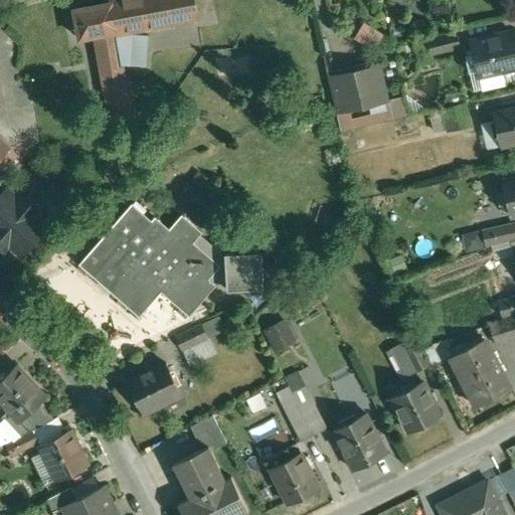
[(196,0),(110,0),(111,2),(74,8),(80,37),(95,35),(96,36),(135,29),(199,17),(196,0)]
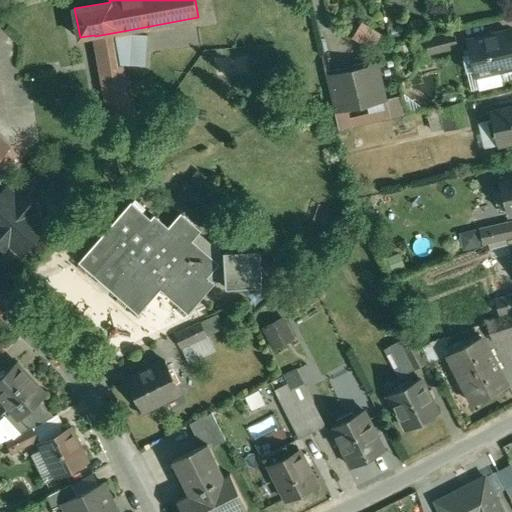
[(354,20),(347,37),(370,47),(377,30),(354,20)]
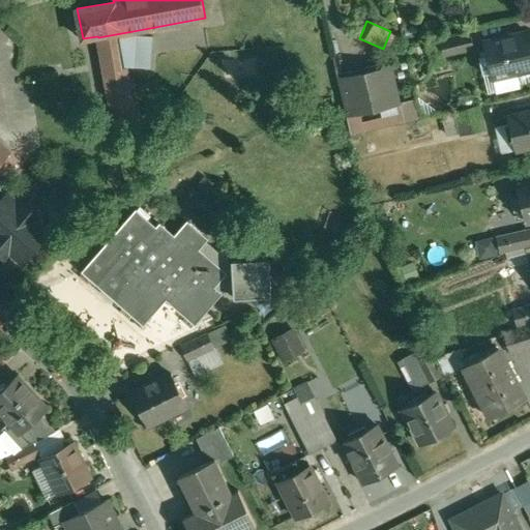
[(139,30),(98,37),(111,105),(134,101),(127,66),(135,66),(135,67),(151,68),(153,36),(138,35),(139,30)]
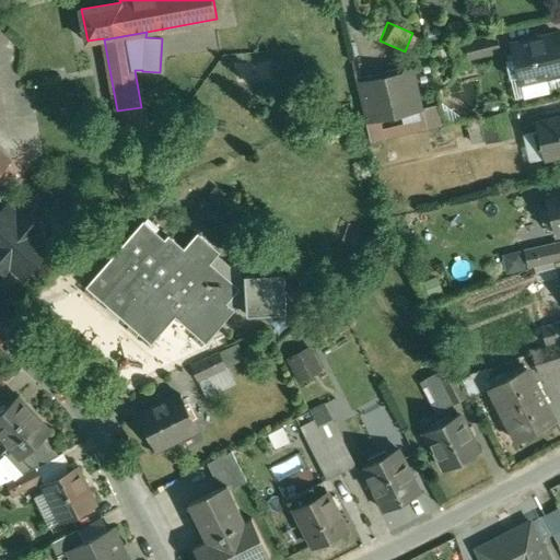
[(559,37),(559,34),(513,45),(516,58),(520,70),(522,81),(559,71),(559,37)]
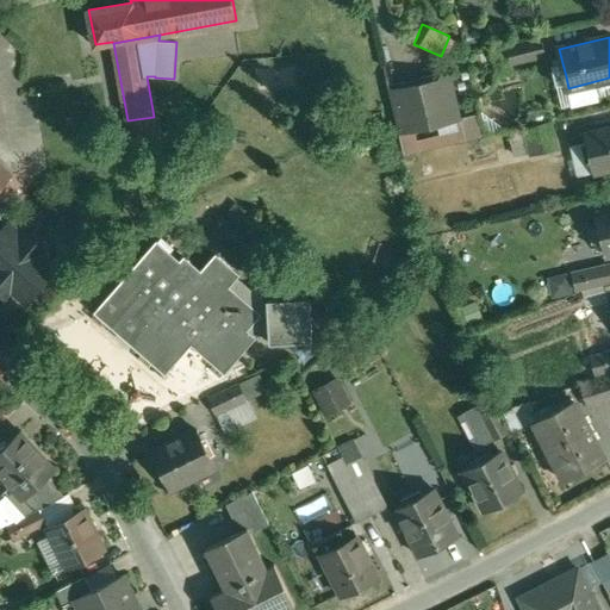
[(562,63),(553,66),(556,79),(566,76),(562,63)]
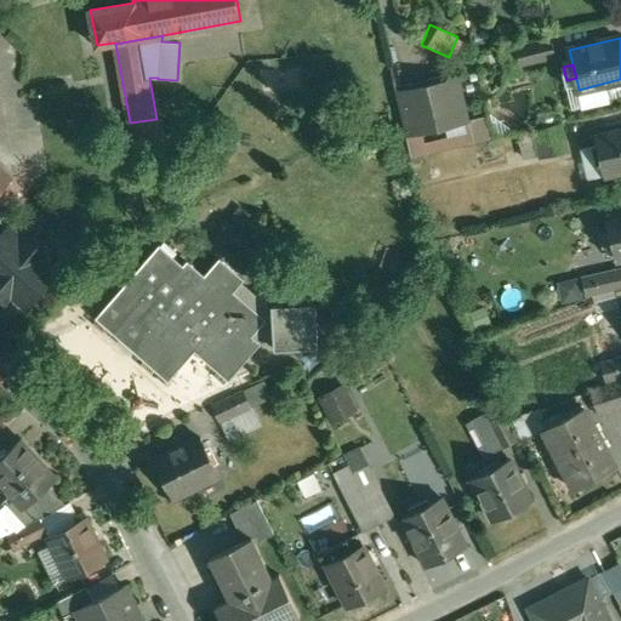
[(455,77),(397,90),(408,136),(465,124),(455,77)]
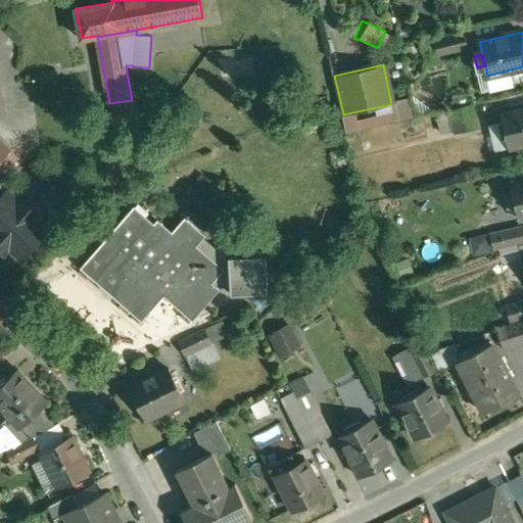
[(434,82),(410,88),(416,116),(440,111),(434,82)]
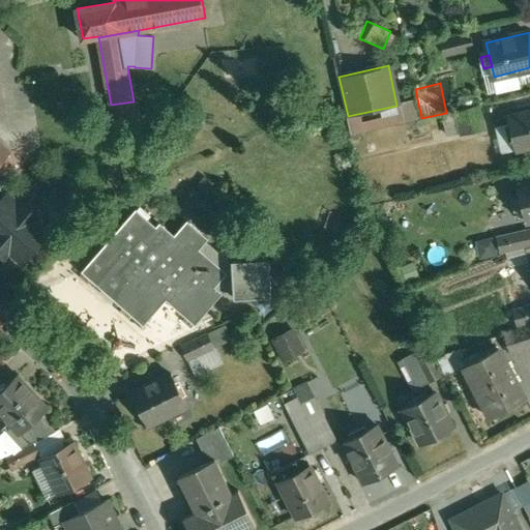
[(479,106),(457,110),(462,135),(484,129),(479,106)]
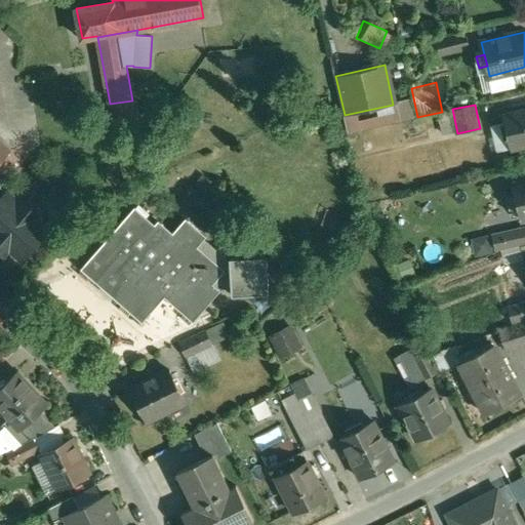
[(524,110),(505,115),(512,148),(524,145),(524,110)]
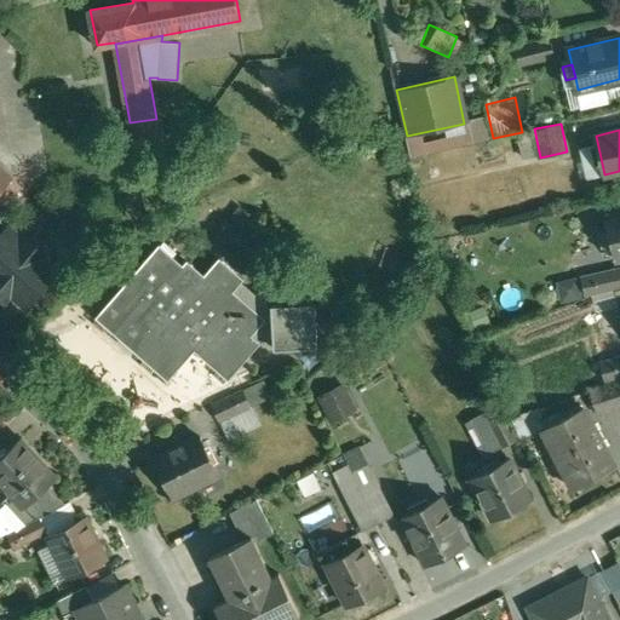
[(0,191),(12,178),(0,166),(0,191)]
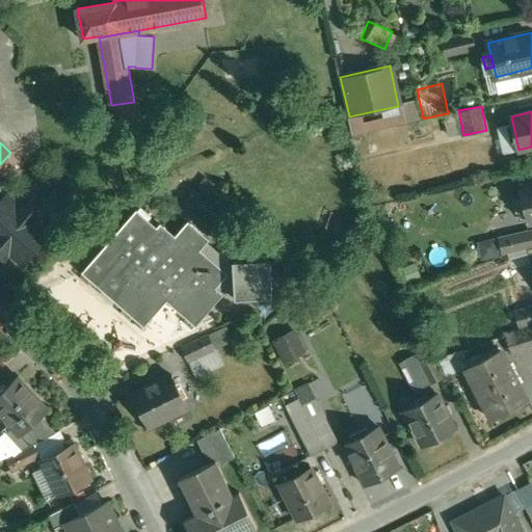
[(0,189),(10,178),(0,168),(0,189)]
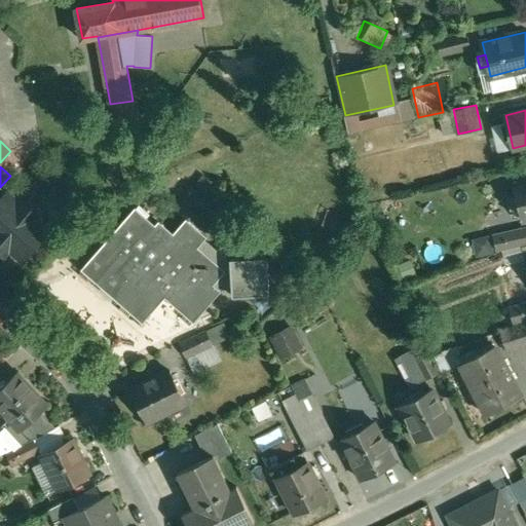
[(525,182),(514,185),(516,194),(519,208),(522,220),(525,218),(525,182)]
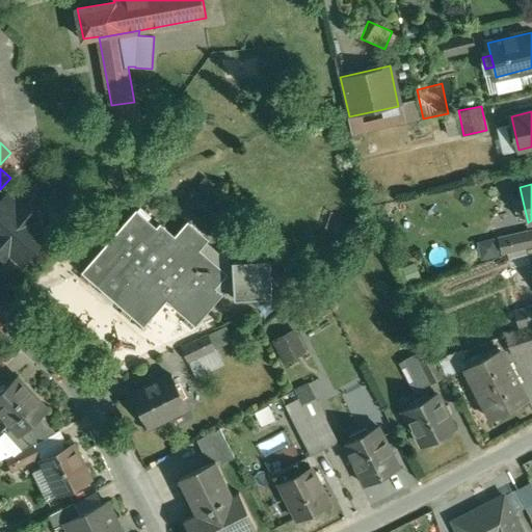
[(21,205),(9,195),(0,205),(0,222),(2,225),(0,228),(0,251),(6,258),(11,251),(23,261),(49,231),(38,220),(41,218),(22,203),(21,205)]
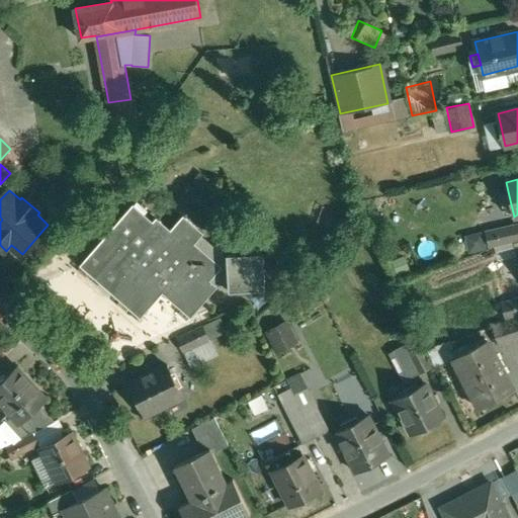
[(508,191),(500,193),(503,206),(511,204),(508,191)]
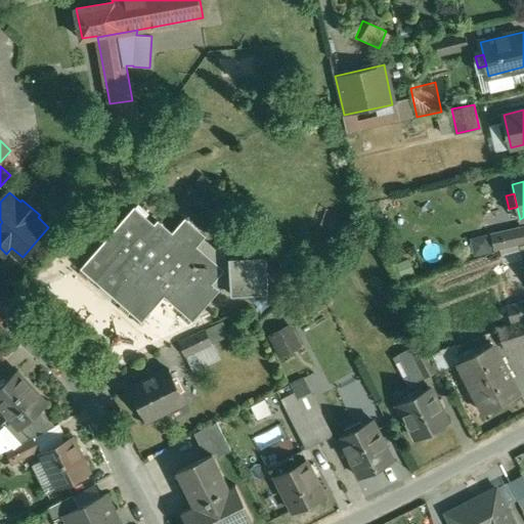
[(135,207),(82,268),(91,276),(123,304),(131,311),(142,321),(165,296),(184,312),(193,320),(221,289),(219,288),(213,282),(225,269),(198,246),(205,237),(207,235),(186,217),(173,232),(159,220),(156,224),(135,207)]
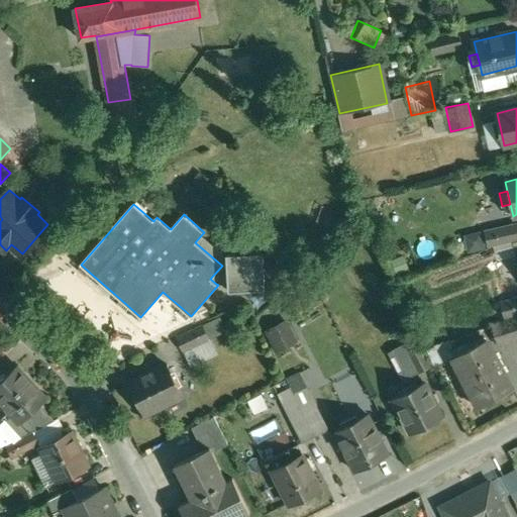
[(516,223),(486,231),(489,245),(513,239),(516,238),(516,223)]
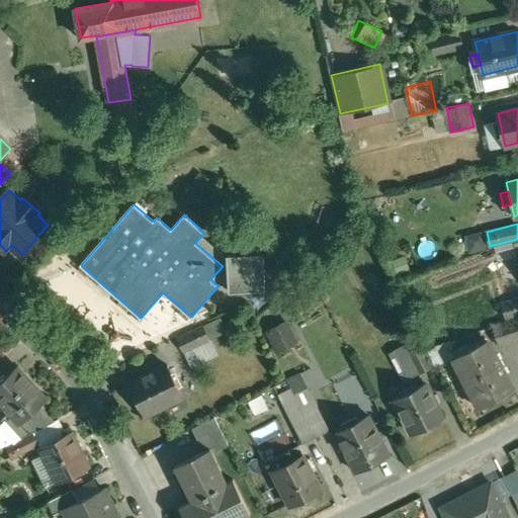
[(223,266),(210,279),(217,284),(229,283),(227,256),(202,235),(195,243),(223,266)]
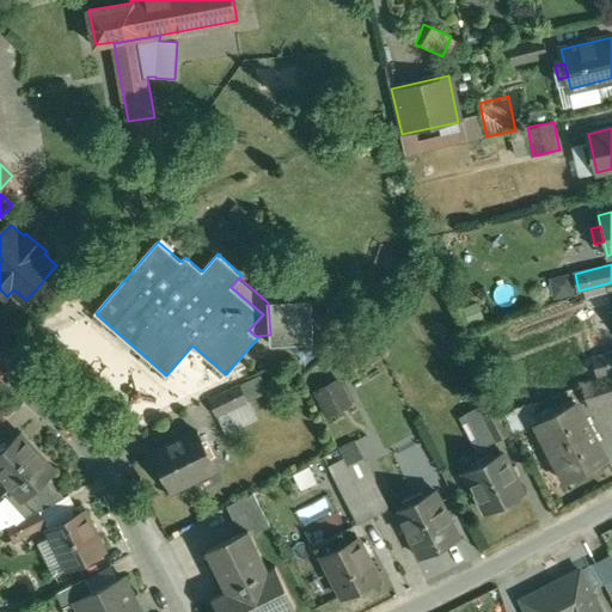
[(312,297),(268,299),(268,303),(270,335),(270,343),(314,341),(312,297)]
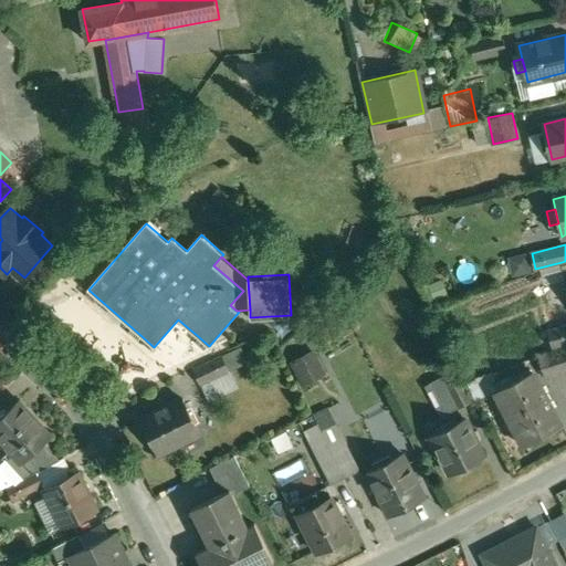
[(98,299),(88,290),(86,294),(95,302),(98,299)]
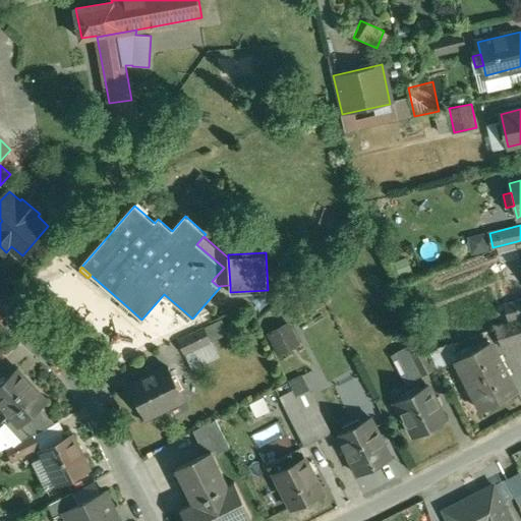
[(520,300),(506,304),(509,320),(520,315),(520,300)]
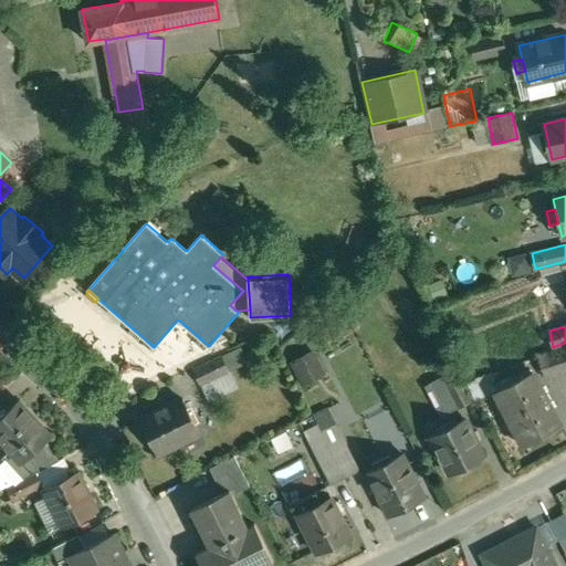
[(142,336),(133,328),(129,332),(138,341),(142,336)]
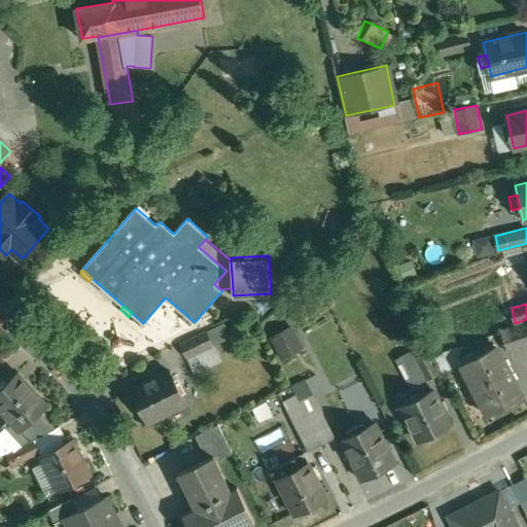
[(195,322),(185,314),(182,318),(191,325),(195,322)]
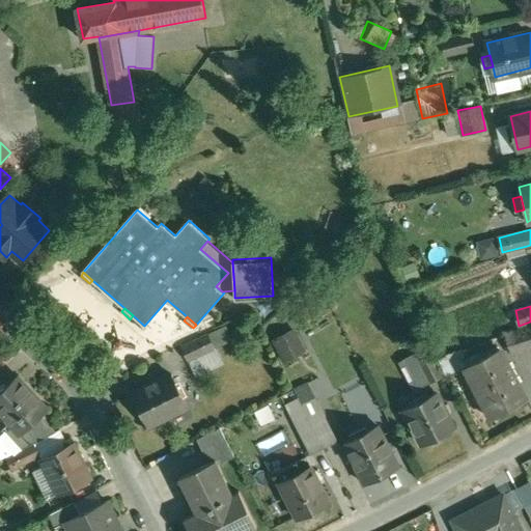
[(291,326),(268,336),(279,360),(302,350),(291,326)]
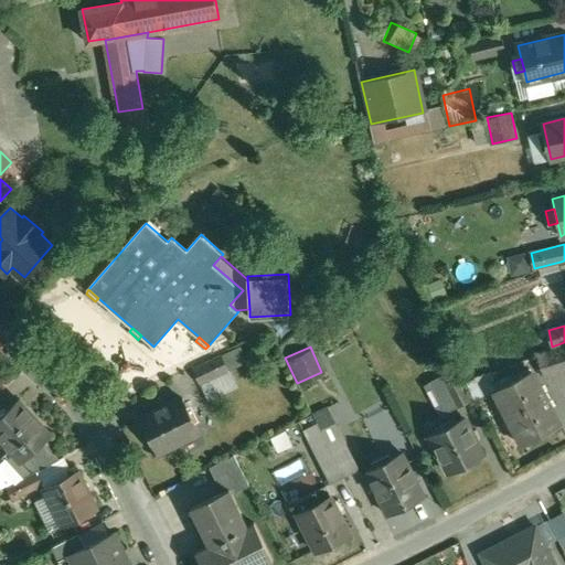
[(242,348),(194,370),(201,383),(247,361),(242,348)]
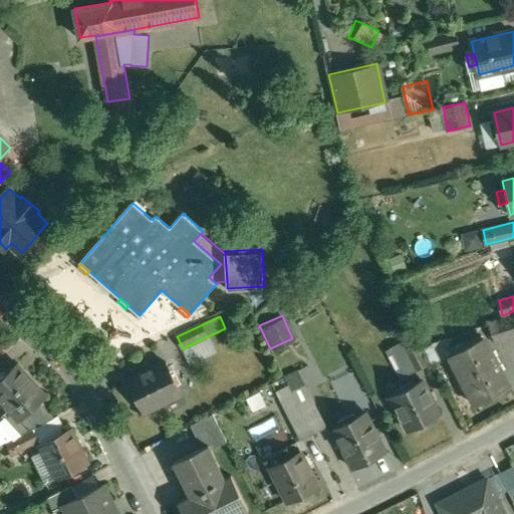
[(513,316),(489,324),(495,343),(513,337),(513,316)]
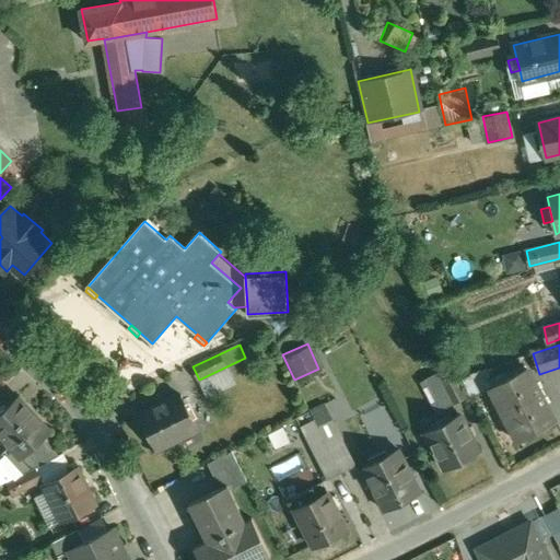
[(469,396),(454,365),(438,373),(453,405),(469,396)]
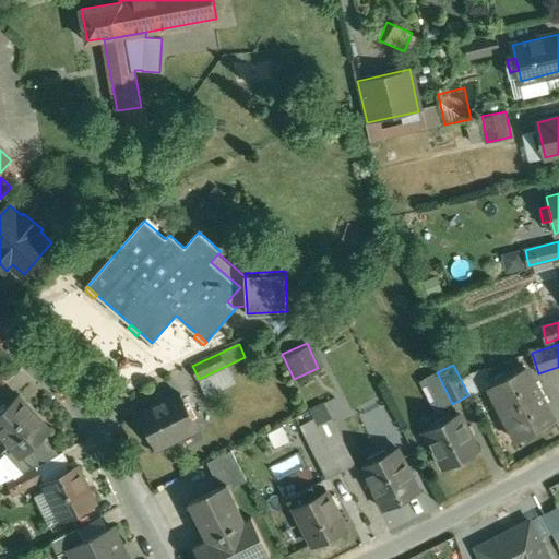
[(526,367),(490,387),(519,440),(555,420),(526,367)]
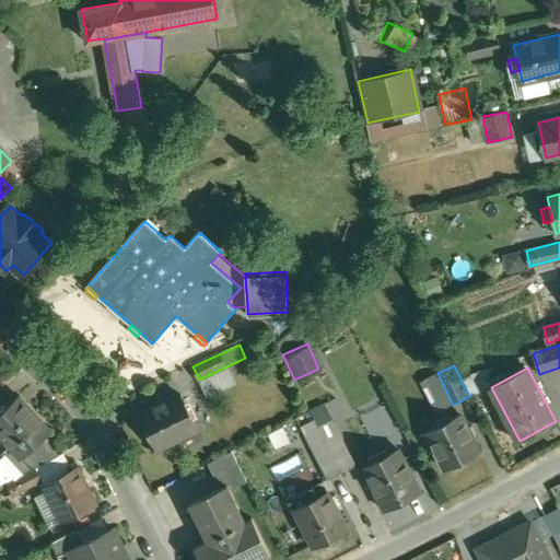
[(431,409),(448,401),(434,369),(417,376),(431,409)]
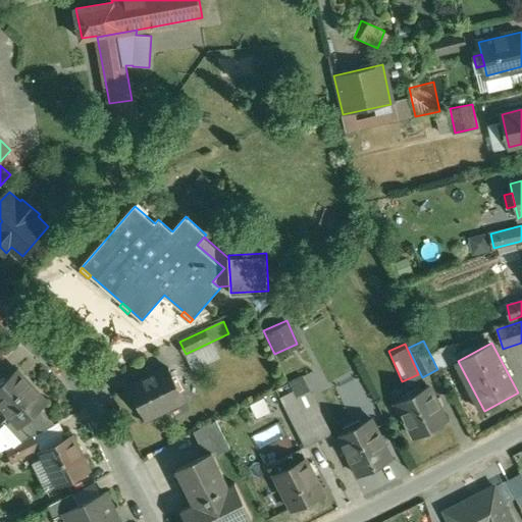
[(169,367),(131,385),(146,417),(184,399),(169,367)]
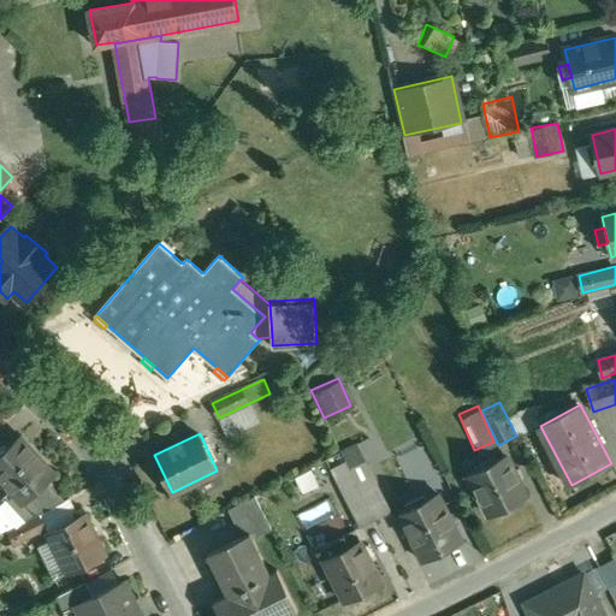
[(55,474),(19,437),(0,455),(0,477),(25,503),(49,480),(55,474)]
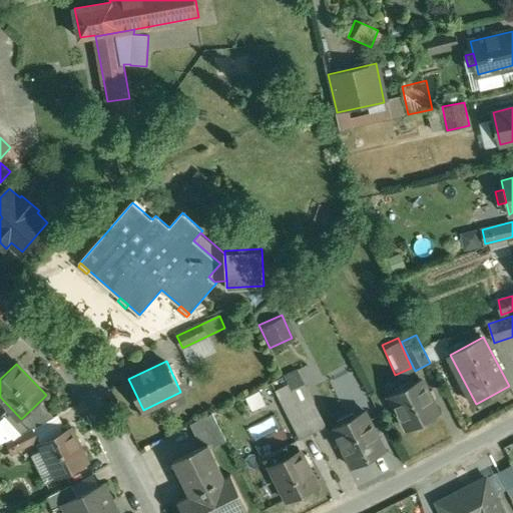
[(422,379),(390,396),(398,411),(400,410),(410,428),(440,413),(422,379)]
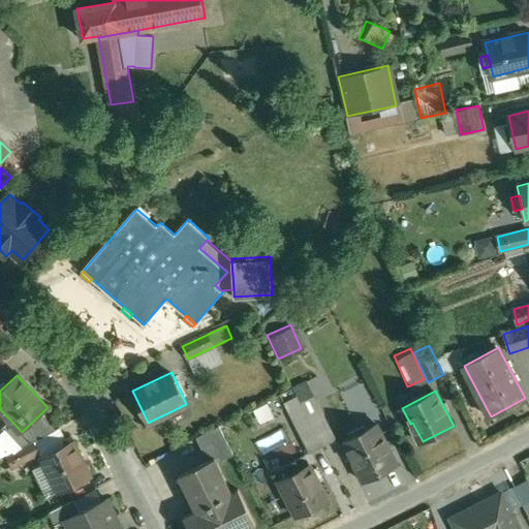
[(307,414),(302,404),(288,410),(309,454),(323,446),(307,414)]
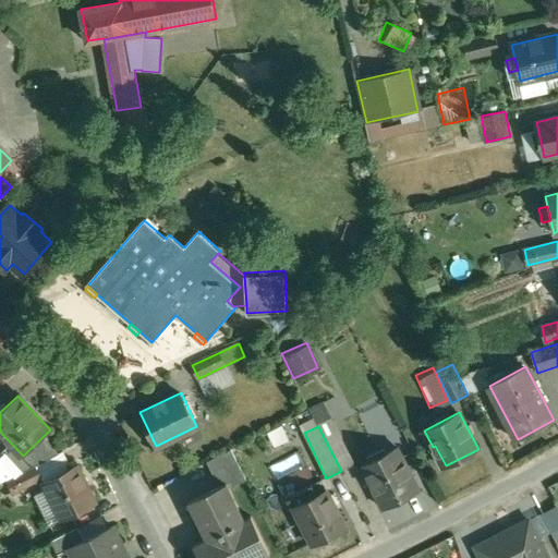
[(354,464),(337,431),(324,437),(341,471),(354,464)]
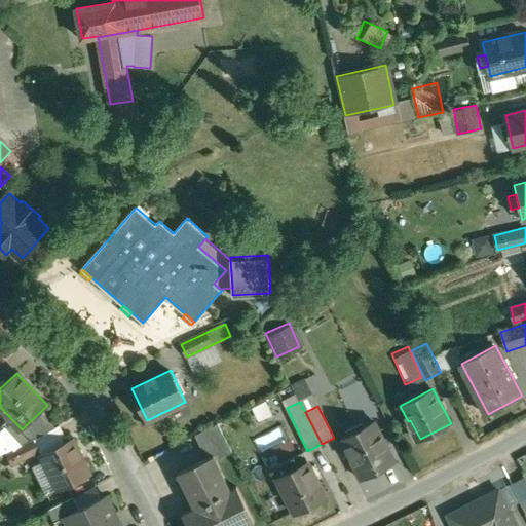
[(42,410),(22,429),(31,440),(57,426),(42,410)]
